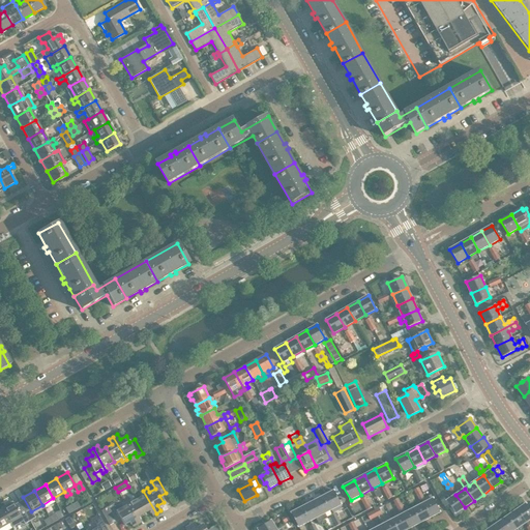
[(141,496),(136,499),(144,513),(149,510),(152,516),(156,513),(143,491),(139,493),(141,496)]
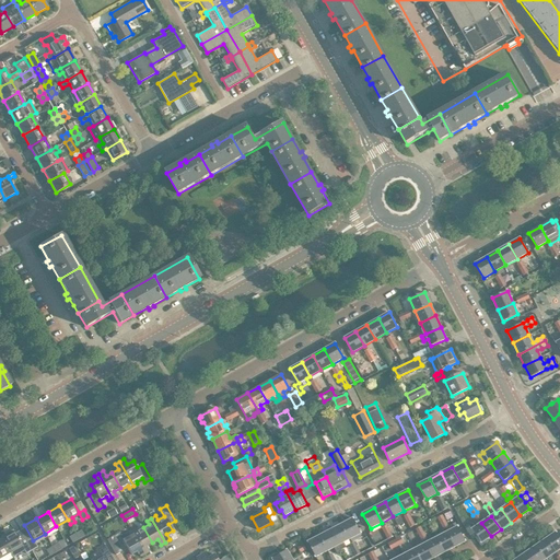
[(353,518),(341,524),(349,539),(361,534),(353,518)]
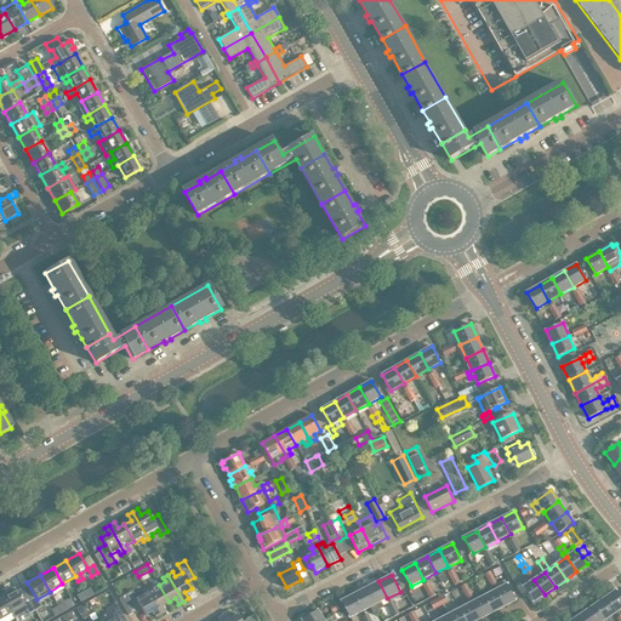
[(503,607),(516,600),(507,584),(502,587),(501,584),(497,584),(496,584),(493,577),(488,580),(491,586),(494,585),(496,590),(495,591),(503,607)]
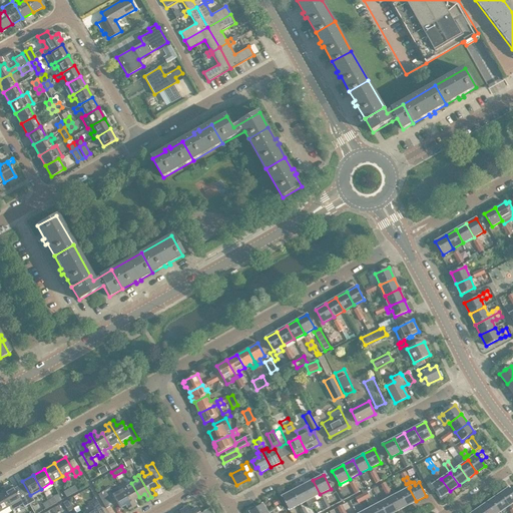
[(450,491),(441,479),(432,485),(441,497),(450,491)]
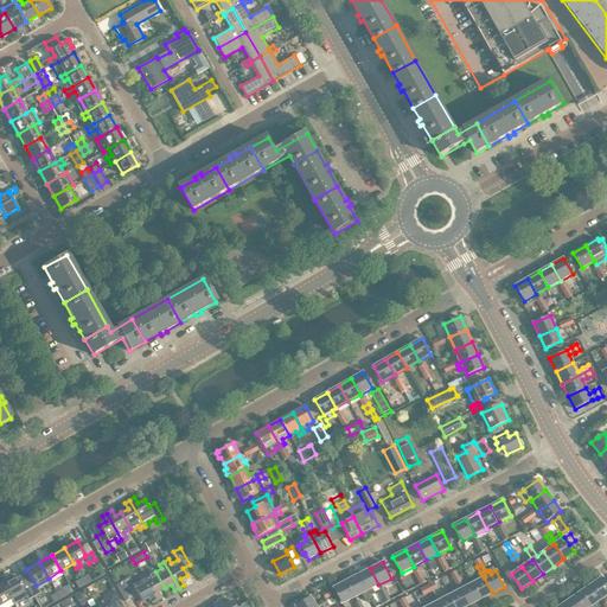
[(370,568),(358,575),(369,596),(375,593),(372,588),(378,585),(370,568)]
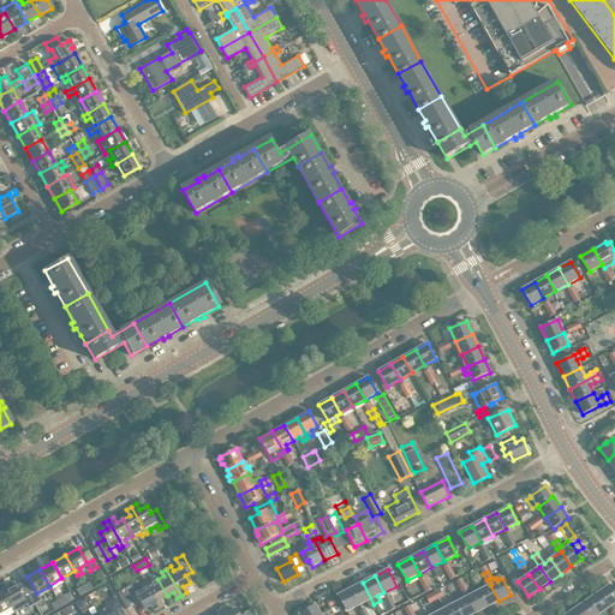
[(167,596),(157,579),(150,584),(148,579),(143,581),(159,609),(163,605),(160,599),(167,596)]
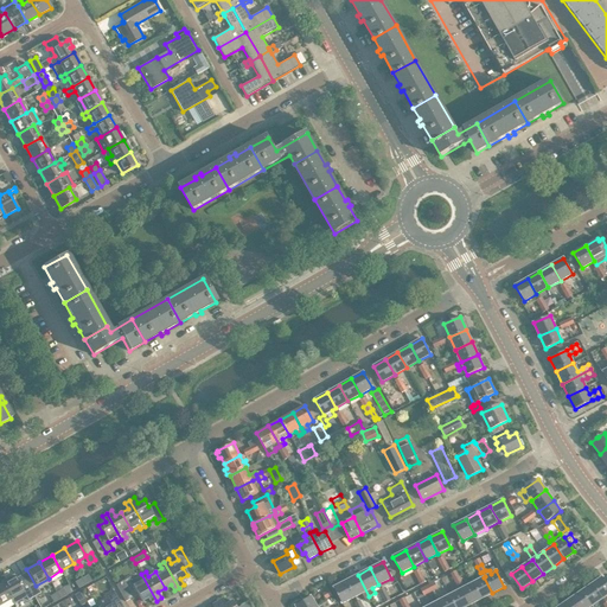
[(84,585),(91,581),(88,574),(81,579),(84,585)]
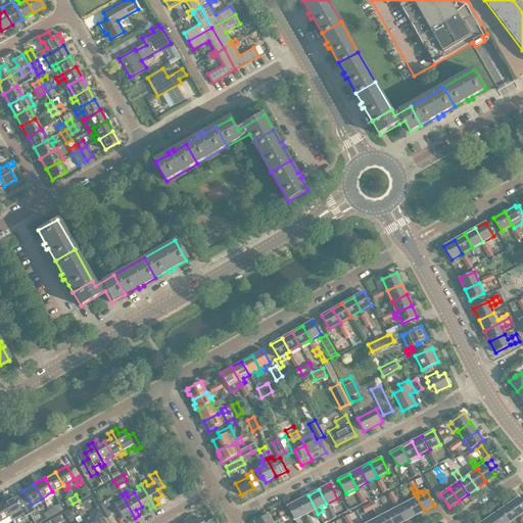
[(113,515),(119,512),(122,518),(128,515),(131,520),(135,518),(122,494),(112,501),(110,497),(105,501),(112,514),(113,515)]
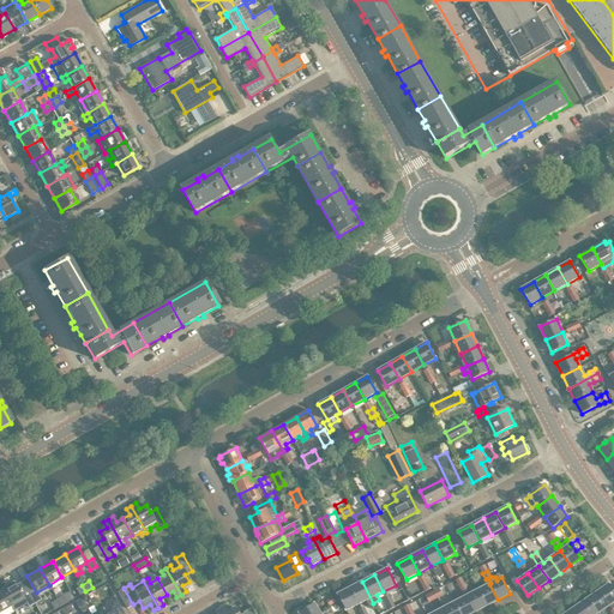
[(362,582),(350,588),(359,605),(366,601),(369,608),(374,606),(373,603),(362,582)]
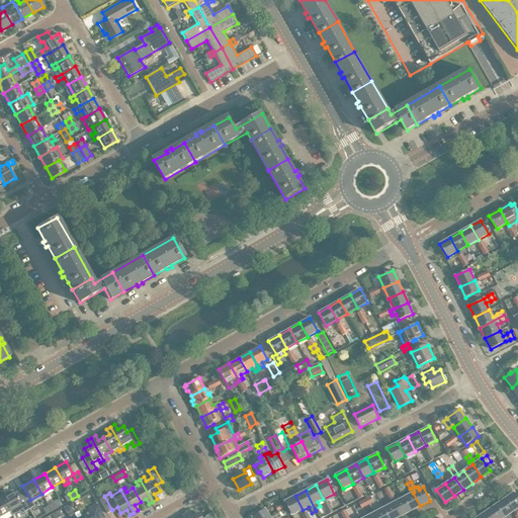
[(12,492),(2,498),(9,511),(20,505),(12,492)]
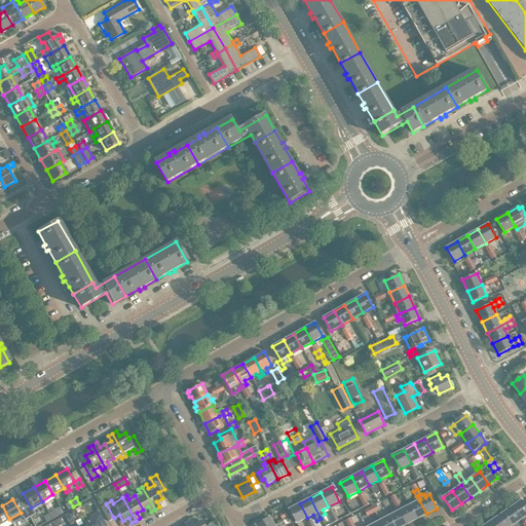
[(426,514),(419,500),(409,505),(416,519),(426,514)]
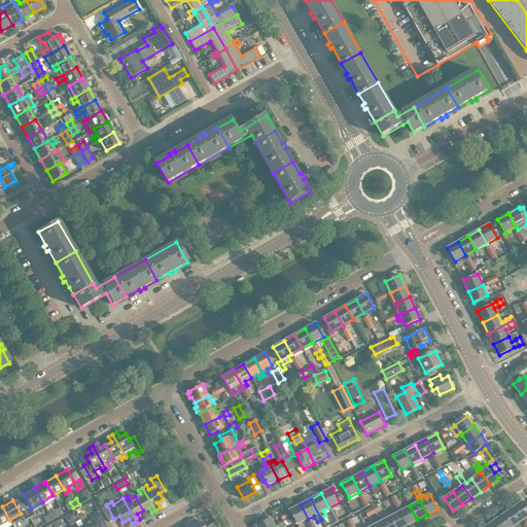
[(524,526),(526,526),(526,506),(523,501),(514,507),(522,520),(525,524),(523,525),(524,526)]
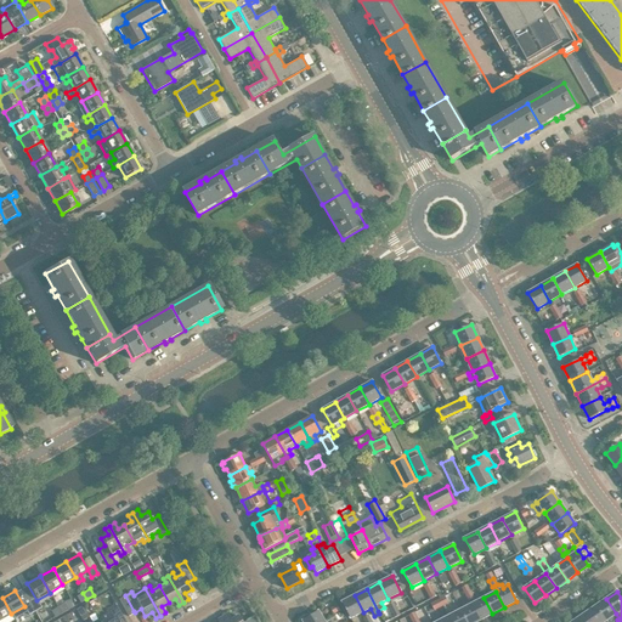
[(80,603),(86,599),(83,593),(77,597),(80,603)]
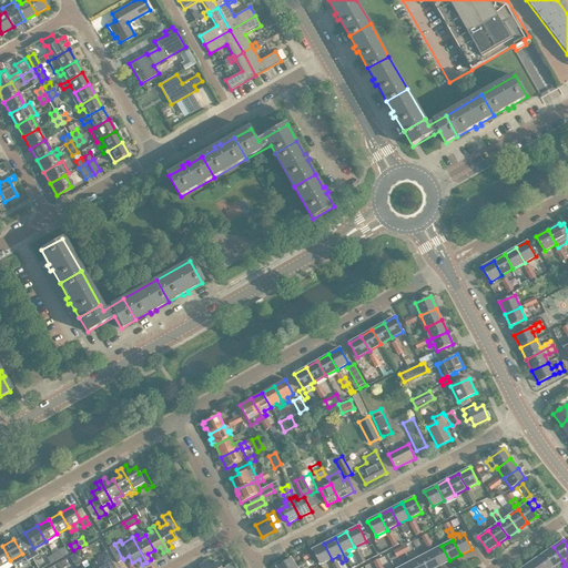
[(114,544),(108,547),(117,561),(122,558),(114,544)]
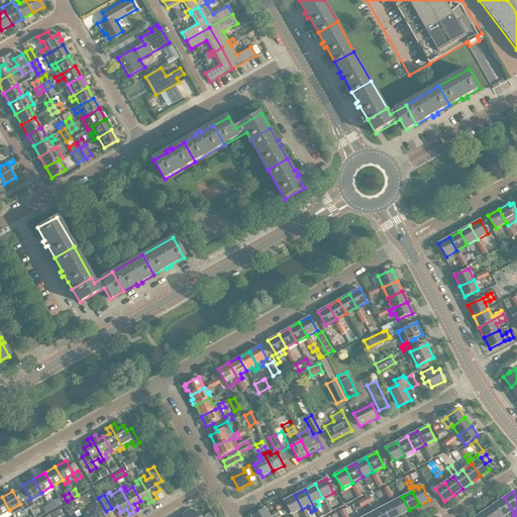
[(295,495),(284,501),(291,514),(302,509),(295,495)]
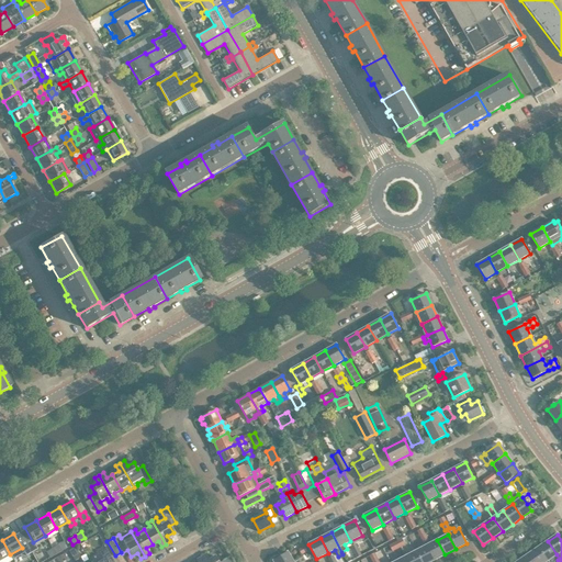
[(0,541),(0,560),(10,554),(2,540),(0,541)]
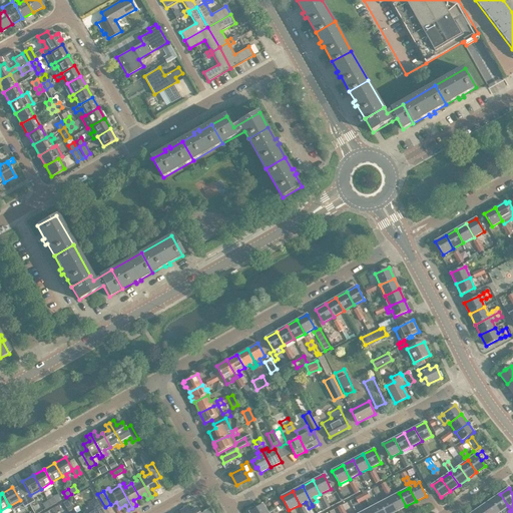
[(399,493),(390,498),(396,511),(406,506),(399,493)]
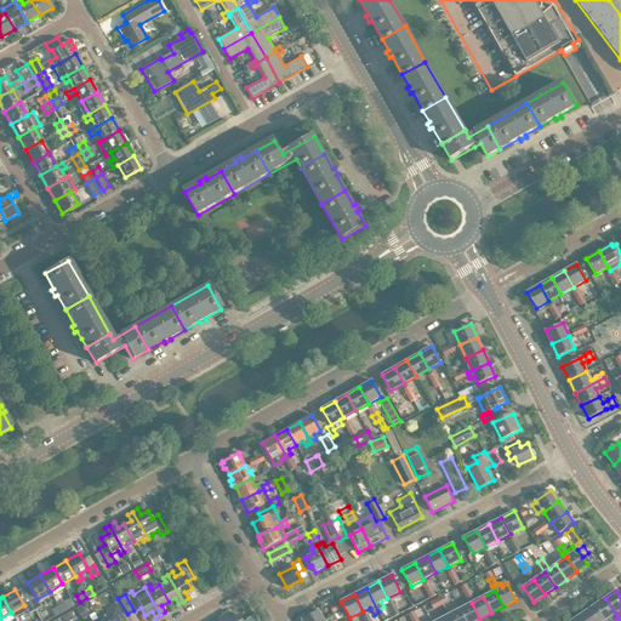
[(604,620),(615,613),(605,598),(594,605),(604,620)]
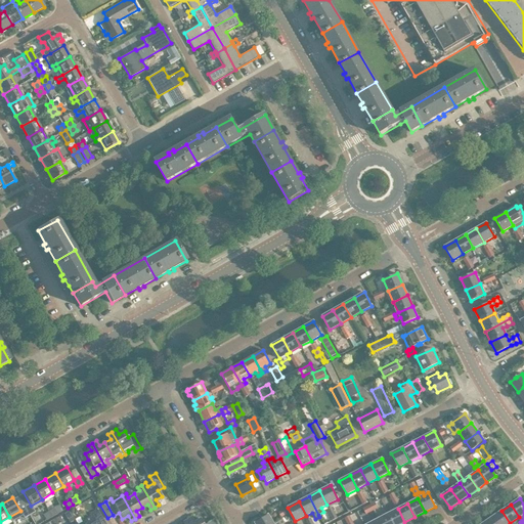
[(51,517),(57,514),(54,508),(48,512),(51,517)]
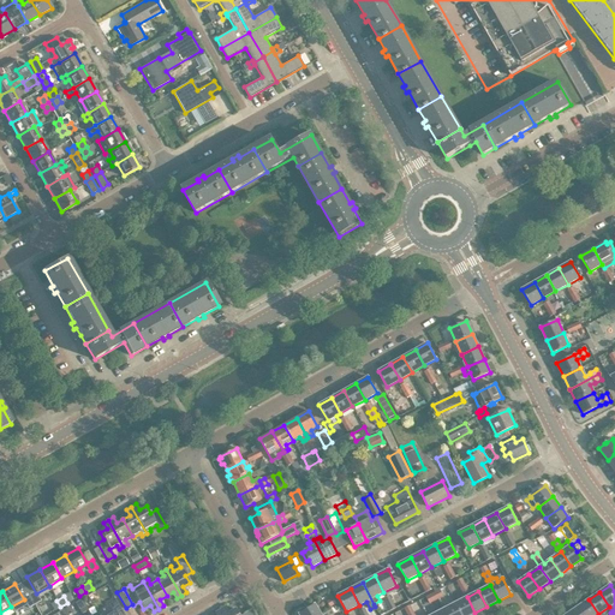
[(467,597),(455,603),(460,614),(470,614),(475,613),(467,597)]
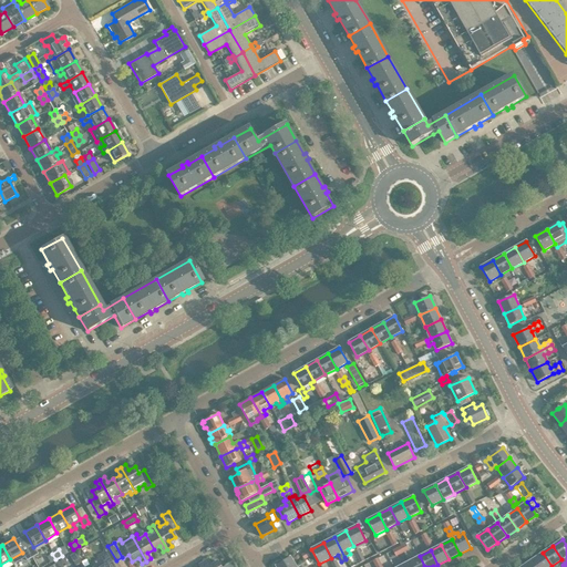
[(75,552),(69,555),(72,562),(79,558),(75,552)]
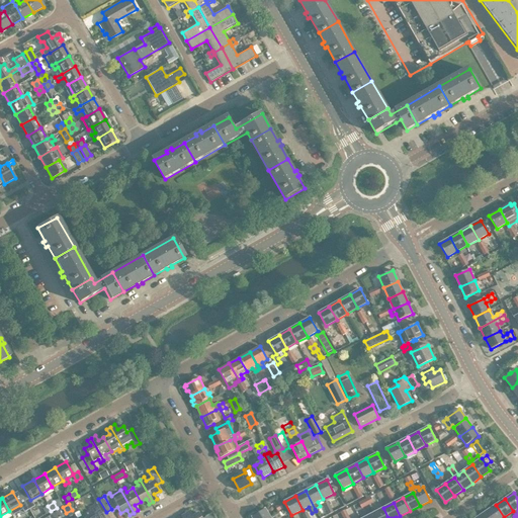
[(496,505),(487,511),(491,517),(503,517),(504,517),(496,505)]
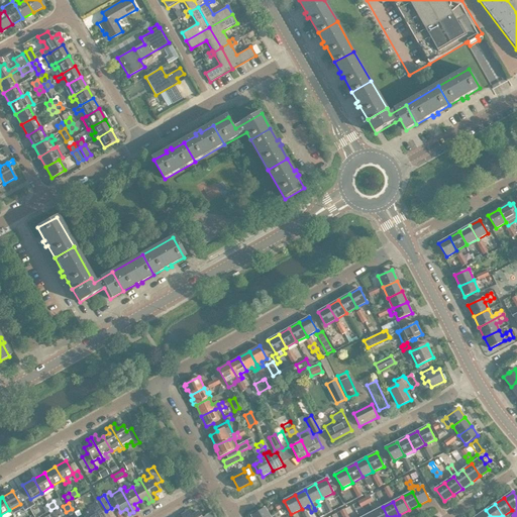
[(33,516),(37,516),(40,516),(33,505),(28,508),(33,516)]
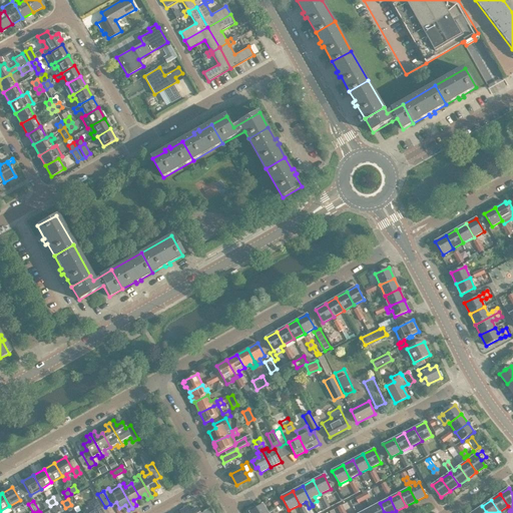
[(45,509),(50,506),(47,501),(42,504),(45,509)]
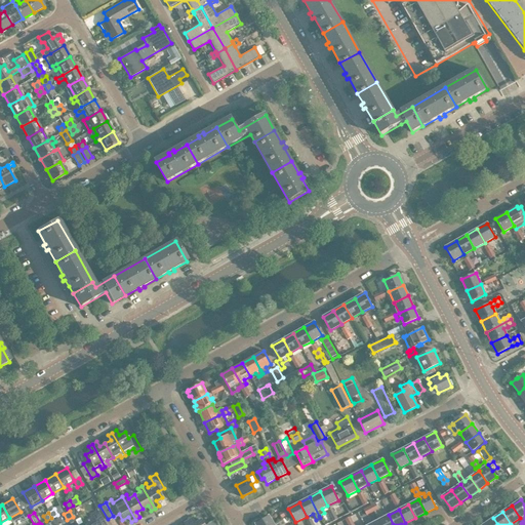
[(106,524),(98,513),(92,516),(95,520),(86,524),(106,524)]
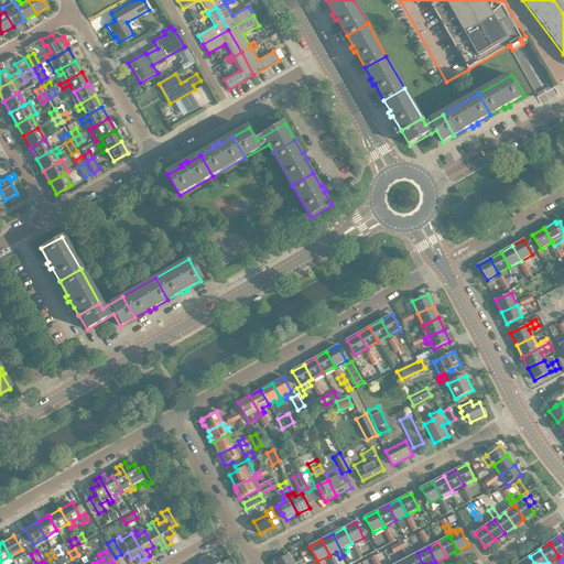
[(407,559),(403,561),(405,563),(422,563),(418,553),(407,559)]
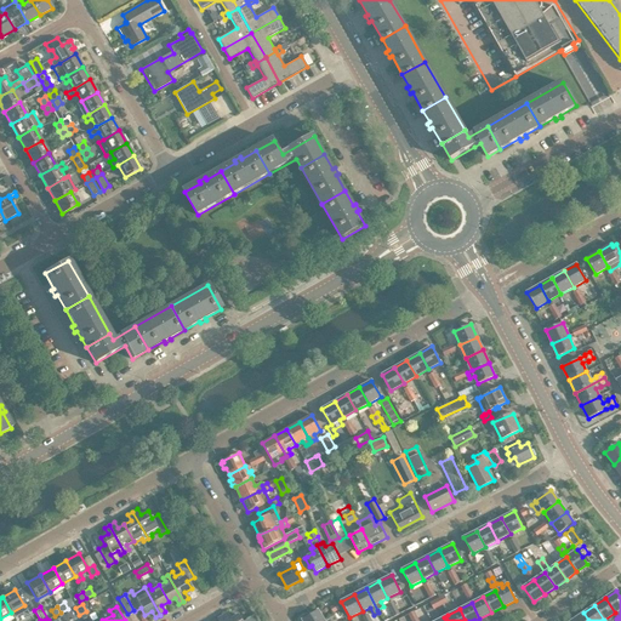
[(32,620),(40,620),(34,610),(28,614),(32,620)]
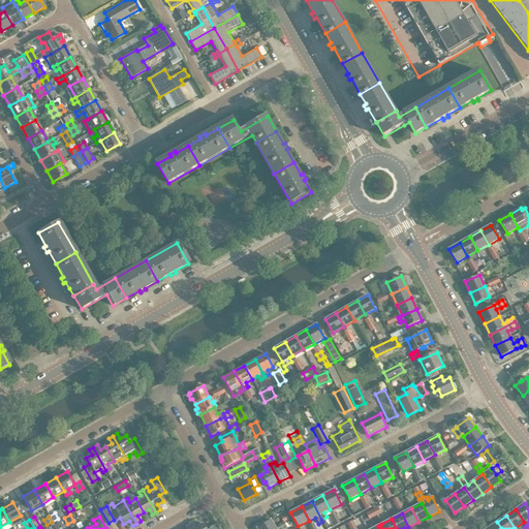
[(257,528),(276,528),(271,520),(257,528)]
